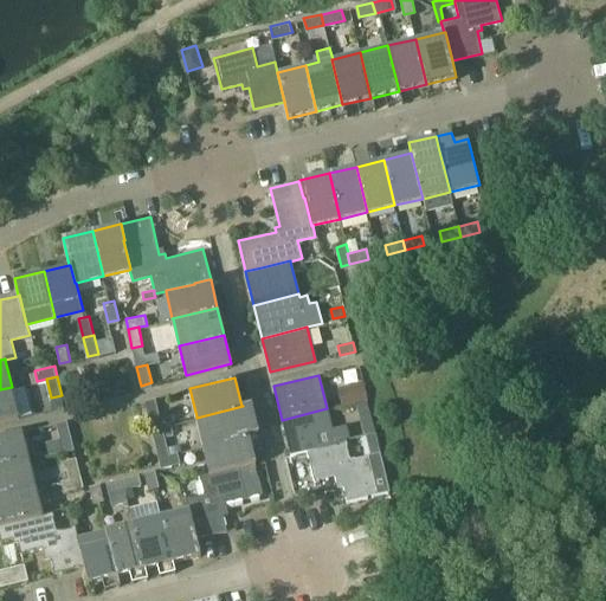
[(363,382),(345,387),(348,401),(366,396),(363,382)]
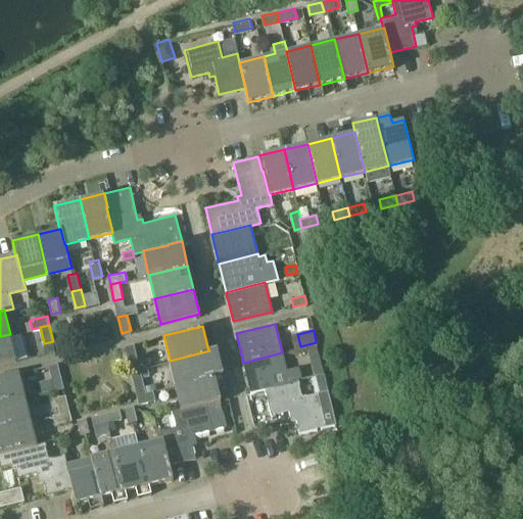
[(10,334),(0,336),(0,363),(15,359),(28,357),(21,333),(10,336),(10,334)]
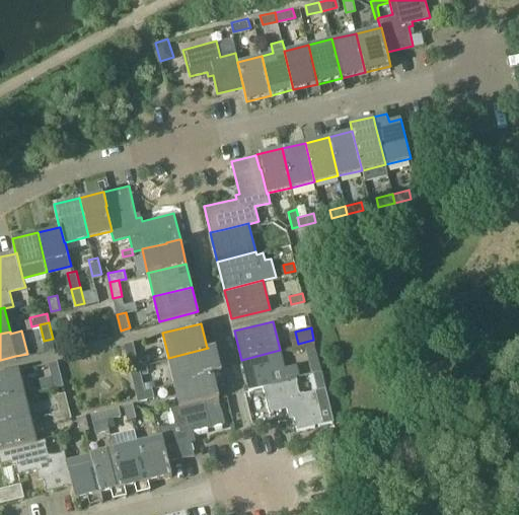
[(139,365),(139,364),(137,357),(133,341),(124,343),(130,367),(139,365)]
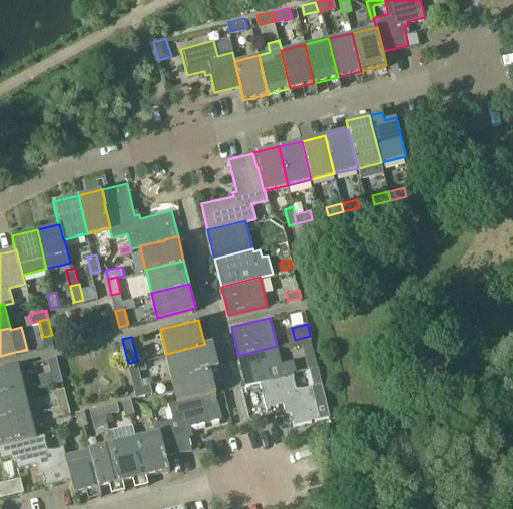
[(302,341),(304,349),(313,346),(311,338),(302,341)]
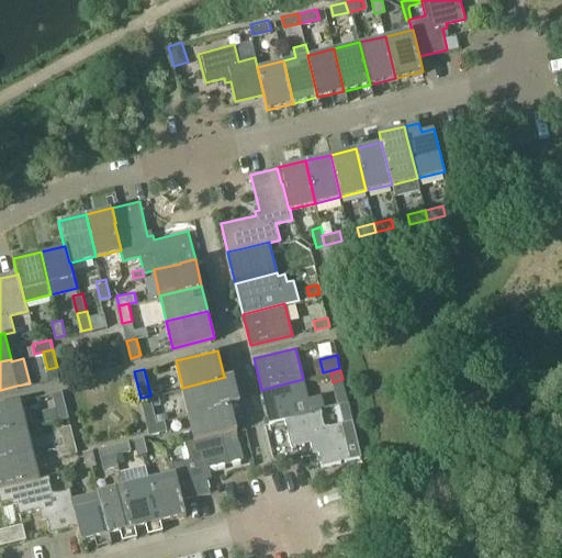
[(225,377),(182,388),(189,413),(231,403),(240,401),(234,375),(224,377),(225,377)]
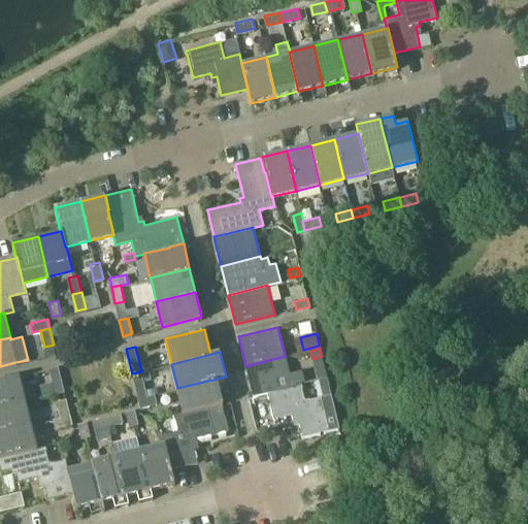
[(253,396),(267,392),(293,386),(292,385),(301,383),(304,382),(301,370),(289,373),(285,356),(245,366),(253,396)]
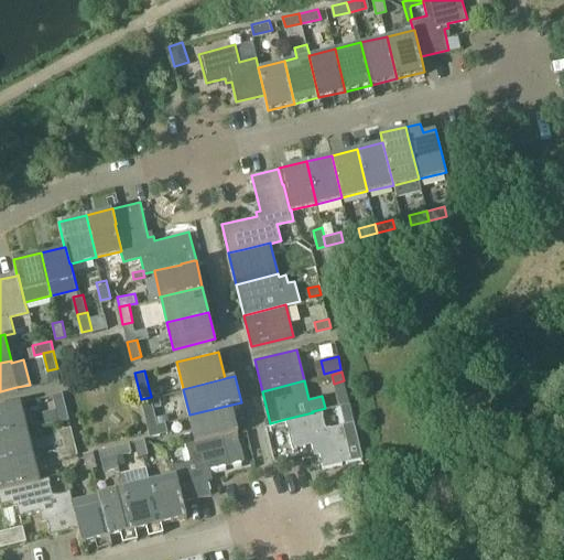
[(57,410),(66,408),(63,390),(53,392),(57,410)]
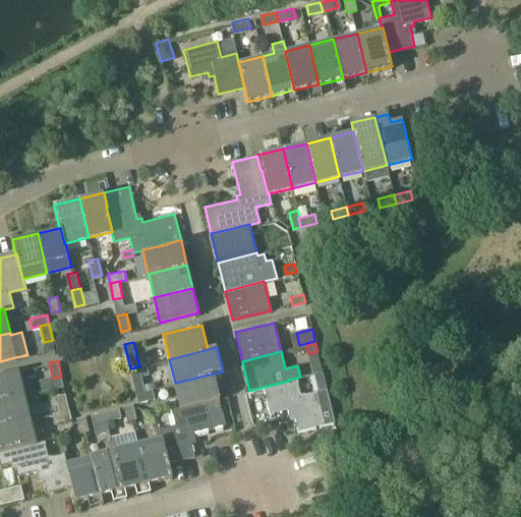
[(139,366),(130,368),(136,392),(146,390),(141,374),(149,372),(147,364),(139,365),(139,366)]
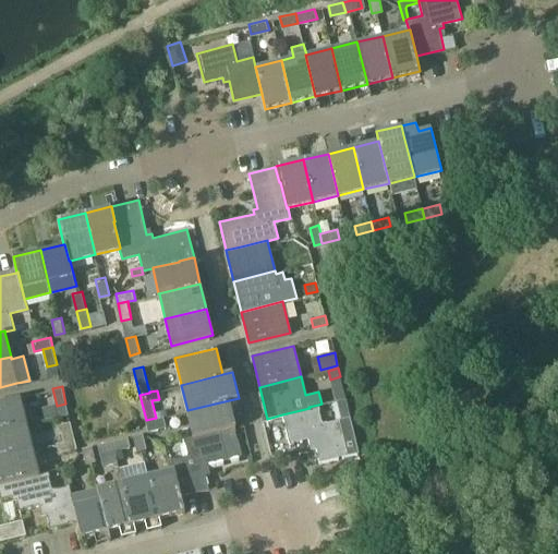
[(0,429),(26,422),(20,396),(0,400),(0,429)]
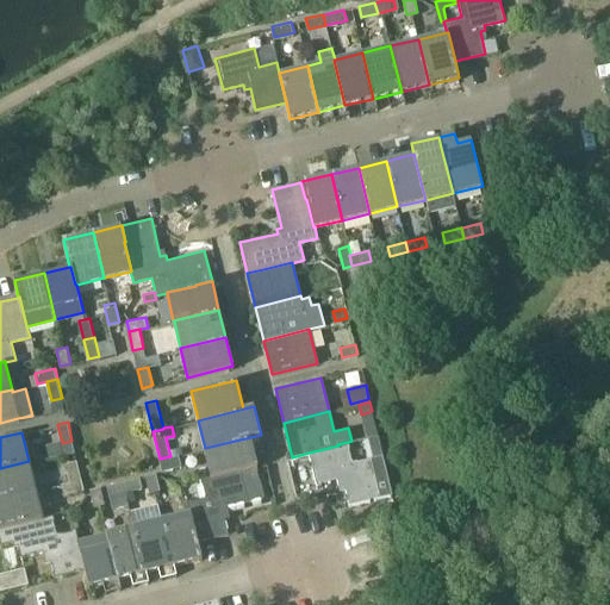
[(378,434),(368,436),(373,455),(381,453),(378,434)]
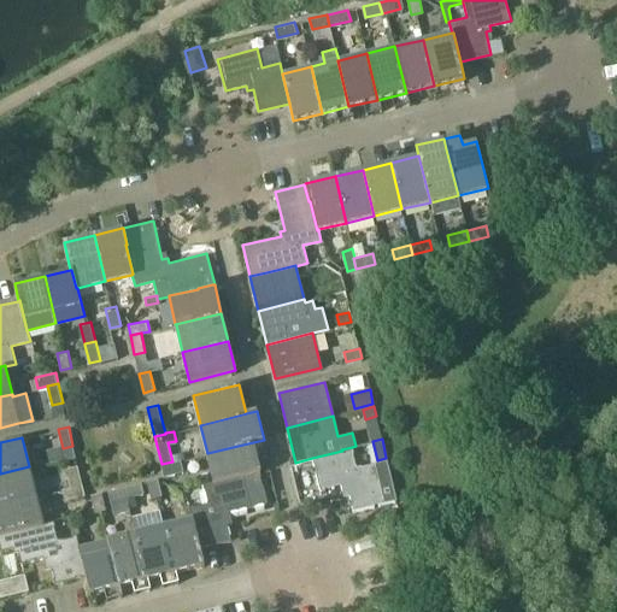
[(253,442),(207,453),(215,481),(244,474),(244,475),(259,471),(253,442)]
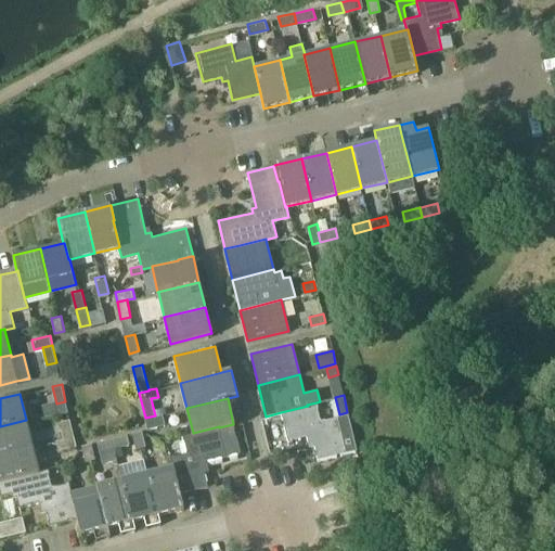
[(308,406),(281,412),(287,440),(307,436),(308,440),(312,439),(318,459),(347,451),(357,449),(347,412),(339,414),(337,414),(321,419),(317,402),(307,405),(308,406)]
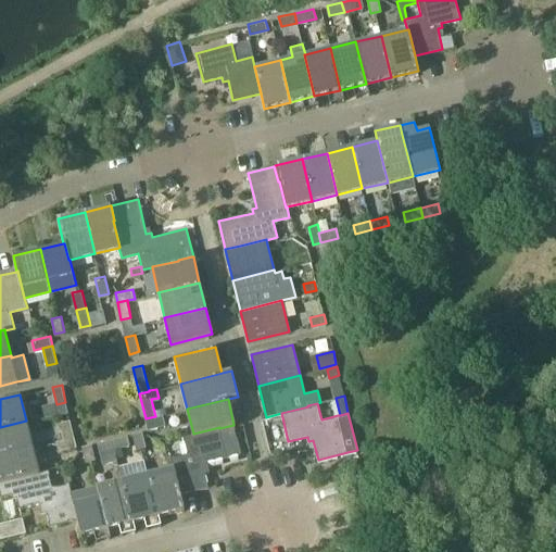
[(163,414),(155,416),(146,418),(148,428),(165,424),(163,414)]
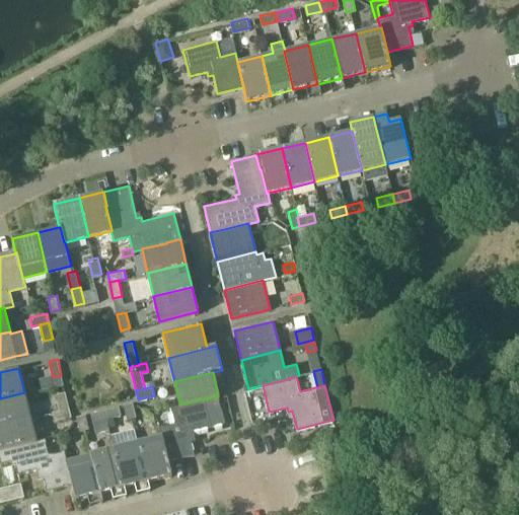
[(60,410),(69,407),(65,390),(56,393),(58,401),(60,410)]
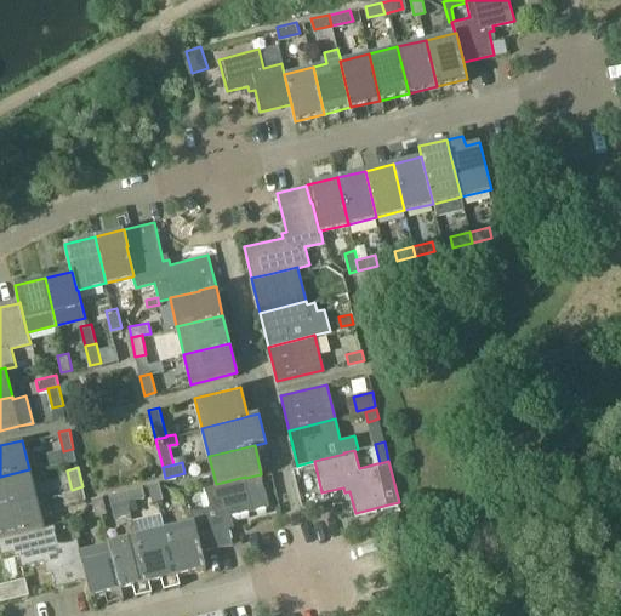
[(29,471),(29,469),(0,477),(0,506),(36,498),(29,471)]
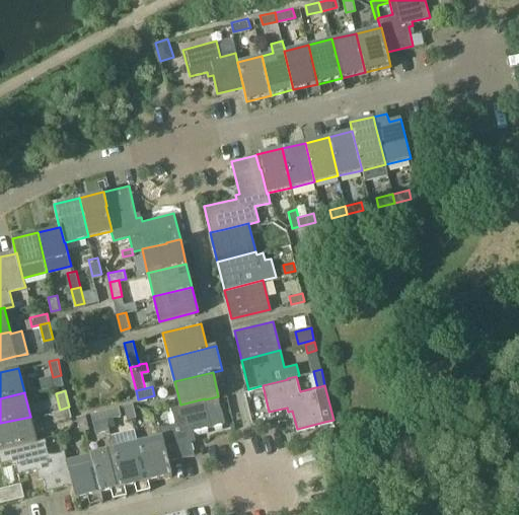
[(162,435),(168,459),(195,453),(190,435),(195,434),(194,430),(224,423),(218,396),(205,399),(205,398),(180,405),(170,407),(174,423),(159,426),(161,435),(162,435)]
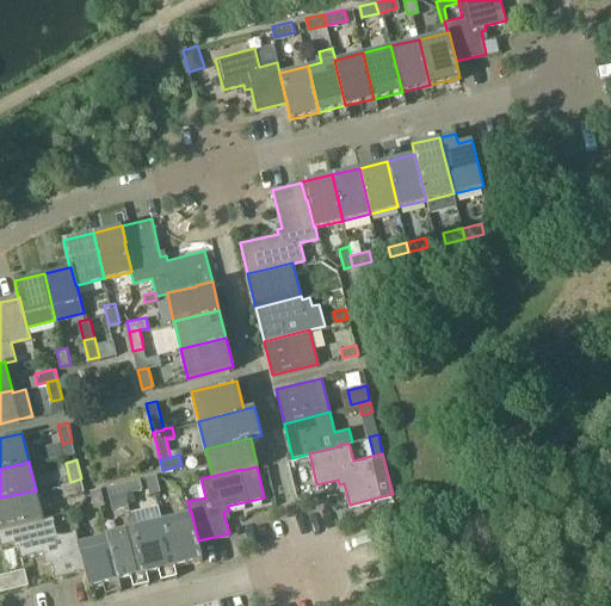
[(156,472),(146,476),(149,493),(160,490),(156,472)]
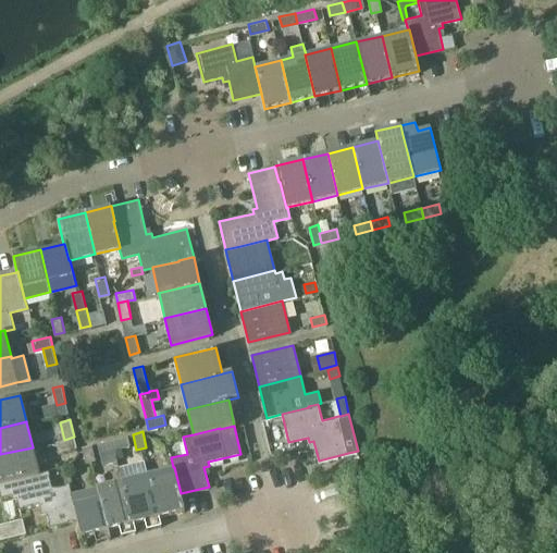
[(127,435),(113,439),(115,449),(130,444),(127,435)]
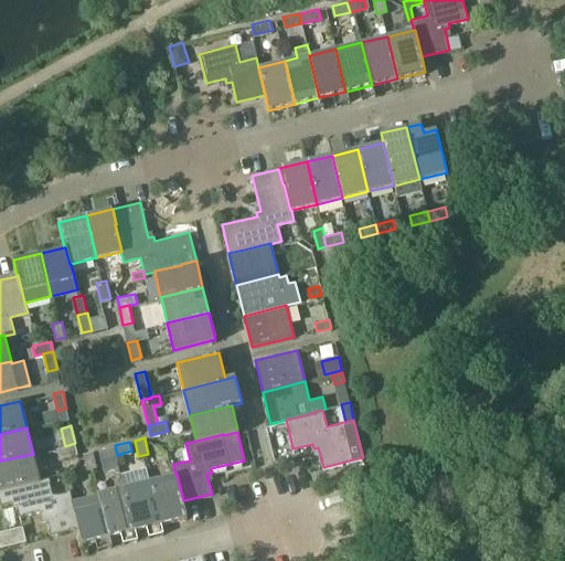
[(60,457),(77,453),(75,443),(65,446),(62,446),(57,447),(60,457)]
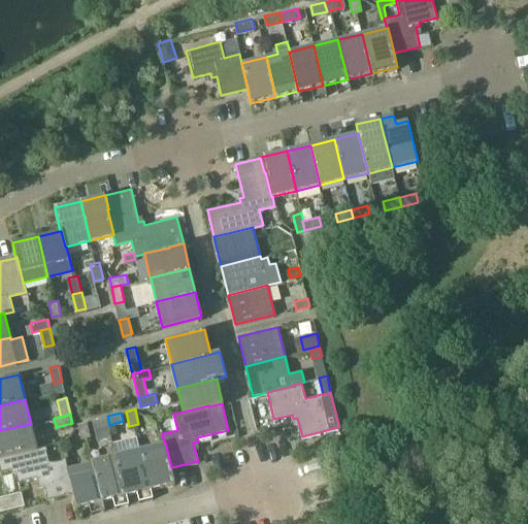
[(95,428),(109,425),(107,416),(93,419),(95,428)]
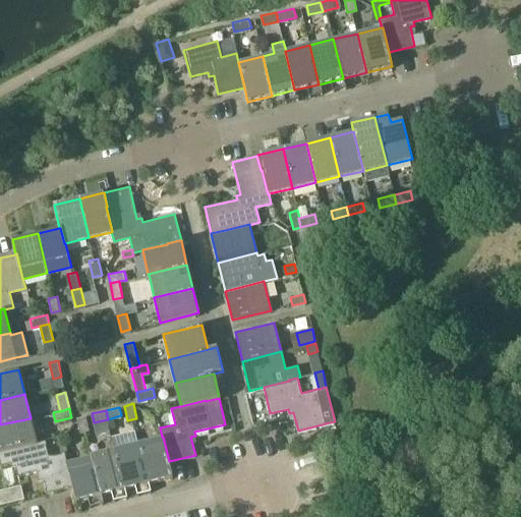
[(87,415),(77,417),(77,420),(80,432),(90,429),(87,415)]
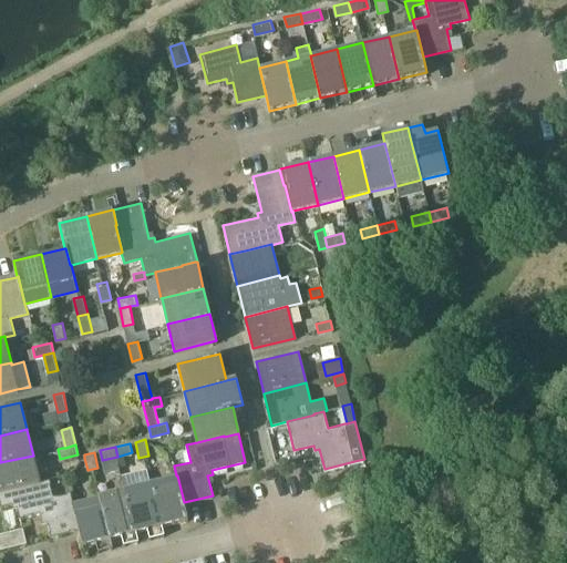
[(33,456),(0,462),(0,491),(12,489),(12,488),(40,481),(33,456)]
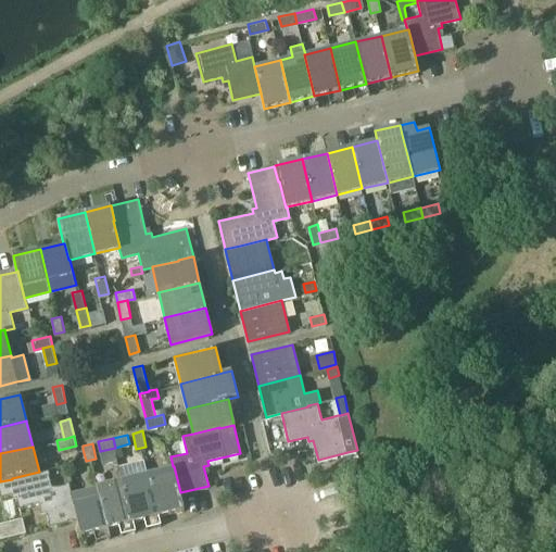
[(144,459),(119,465),(123,479),(133,521),(158,514),(148,473),(144,459)]
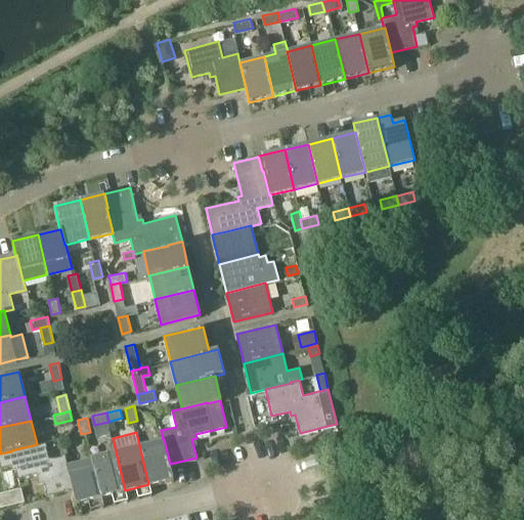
[(174,478),(170,464),(164,439),(163,439),(139,445),(148,484),(174,478)]
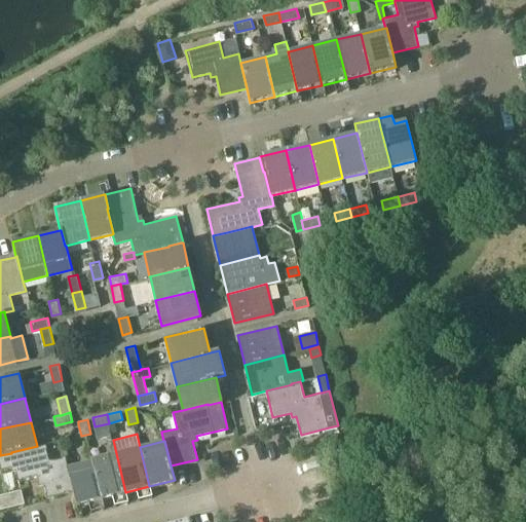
[(11,453),(0,455),(0,467),(0,469),(10,467),(11,471),(15,470),(19,479),(36,475),(37,479),(42,478),(46,496),(73,490),(67,464),(68,464),(66,456),(66,455),(62,456),(61,456),(49,459),(49,458),(48,458),(46,448),(47,448),(47,447),(46,444),(45,444),(37,446),(11,452),(11,453)]
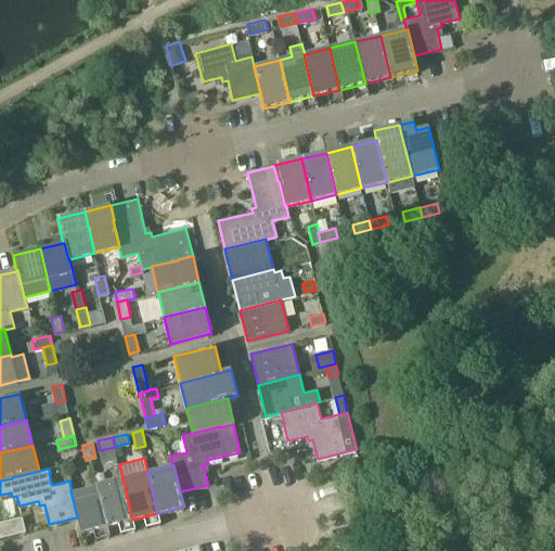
[(107,526),(132,520),(123,478),(121,478),(97,484),(107,526)]
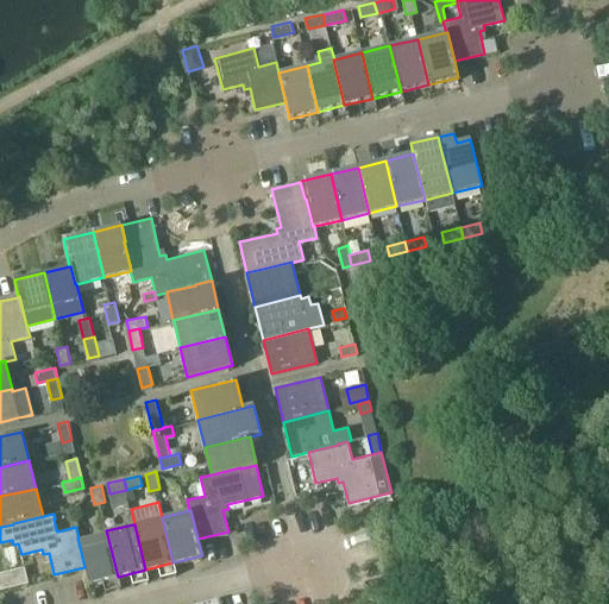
[(85,567),(88,584),(118,577),(106,530),(79,538),(77,538),(85,567)]
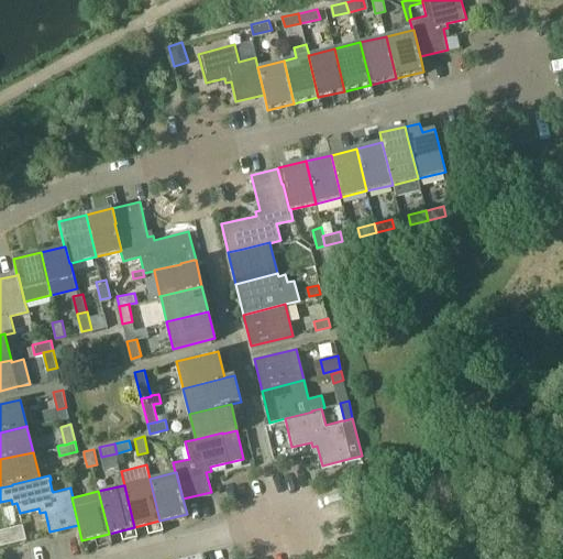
[(0,541),(0,544),(26,538),(22,523),(0,528),(0,541)]
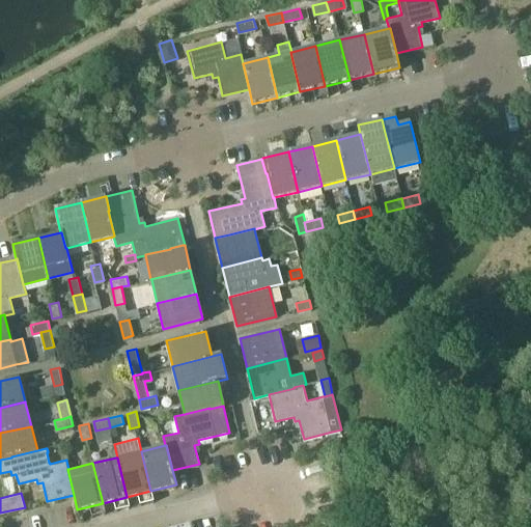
All buildings are outlined.
